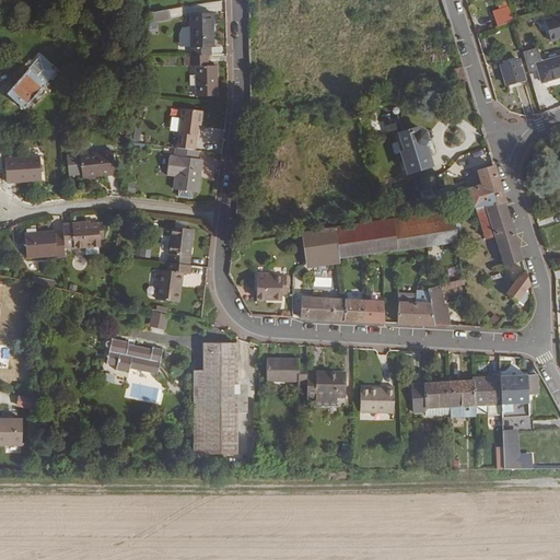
[(168,19),(167,10),(151,13),(149,23),(168,19)]
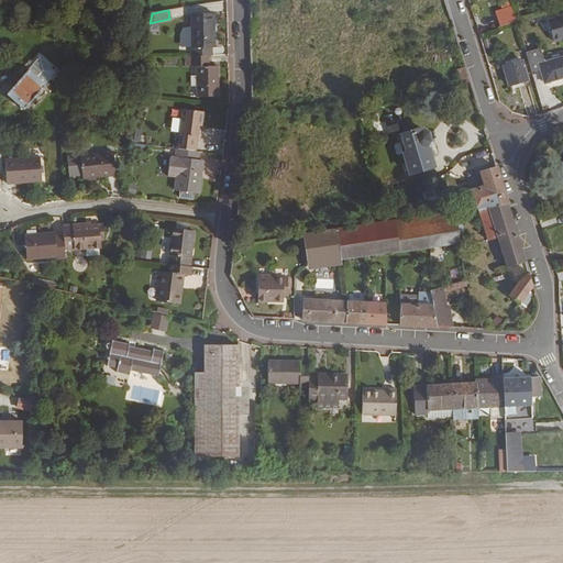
[(214,48),(214,12),(191,13),(192,56),(209,56),(212,56),(212,48),(214,48)]
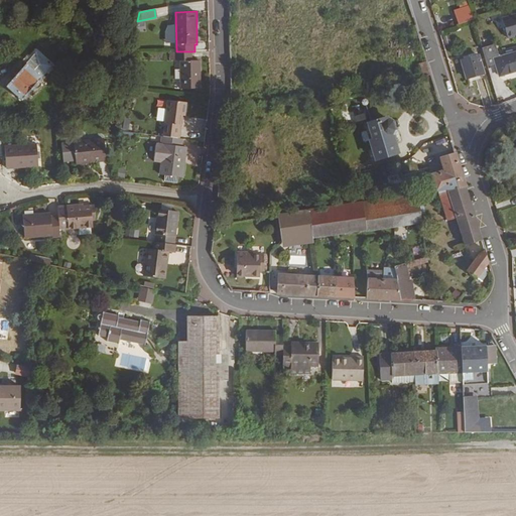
[(515,13),(502,18),(508,38),(515,36),(515,38),(515,37),(515,13)]
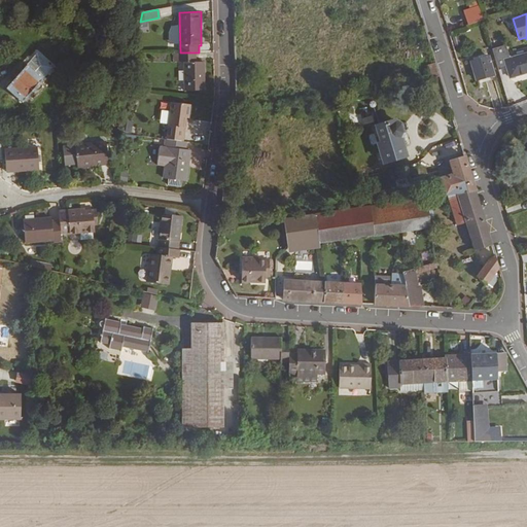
[(473,23),(470,18),(463,21),(465,26),(473,23)]
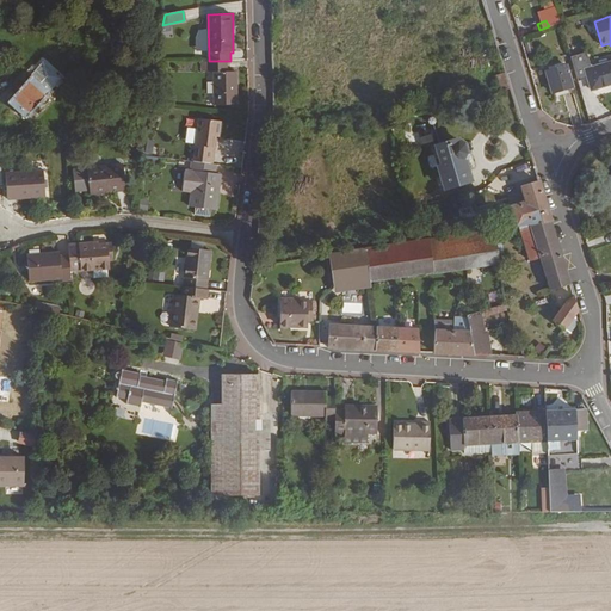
[(535,51),(531,42),(524,44),(528,54),(535,51)]
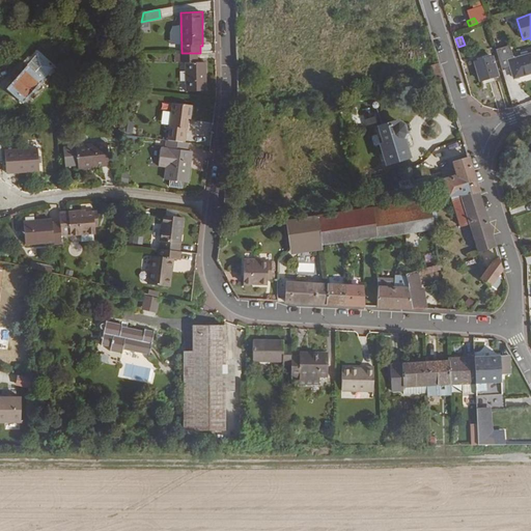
[(530,73),(530,53),(513,59),(510,46),(496,49),(502,71),(509,68),(512,79),(530,73)]
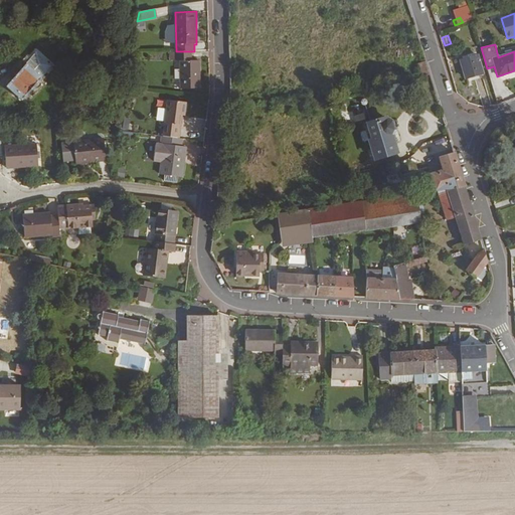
[(200,89),(199,60),(192,60),(191,51),(176,51),(175,51),(175,60),(175,61),(180,60),(180,89),(200,89)]
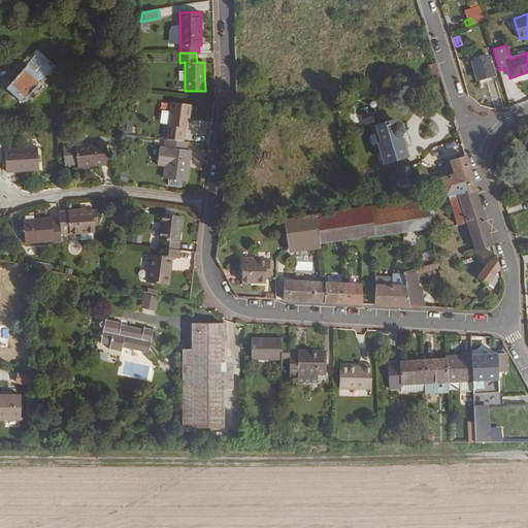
[(22,103),(53,68),(37,54),(6,89),(22,103)]
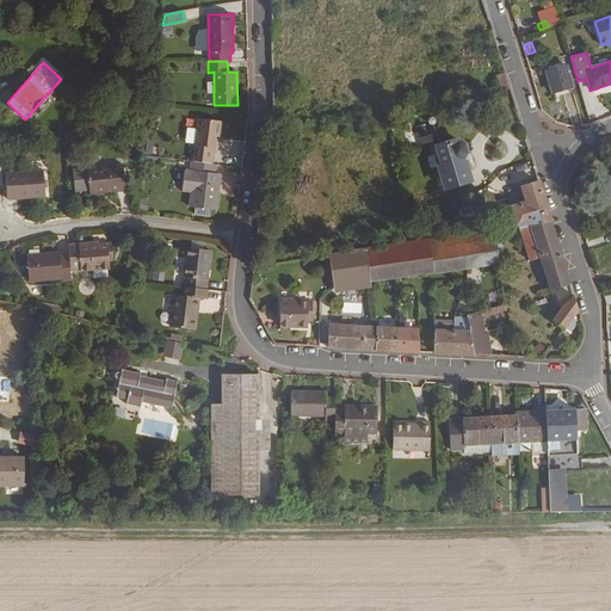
[(574,87),(568,66),(544,72),(551,93),(574,87)]
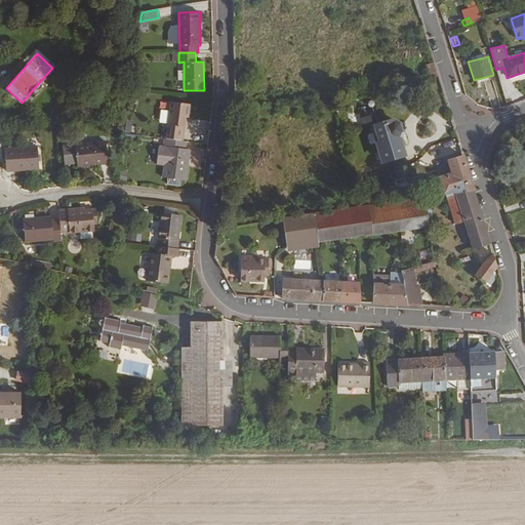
[(438,76),(435,63),(427,66),(431,78),(438,76)]
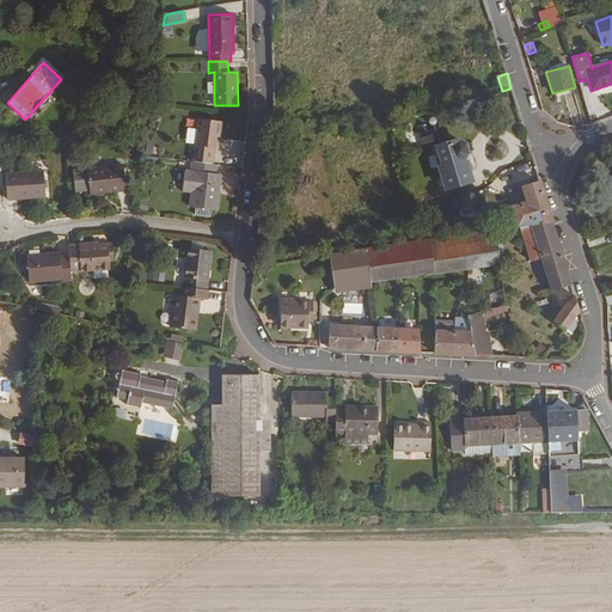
[(213,165),(216,138),(220,138),(221,122),(199,118),(194,163),(213,165)]
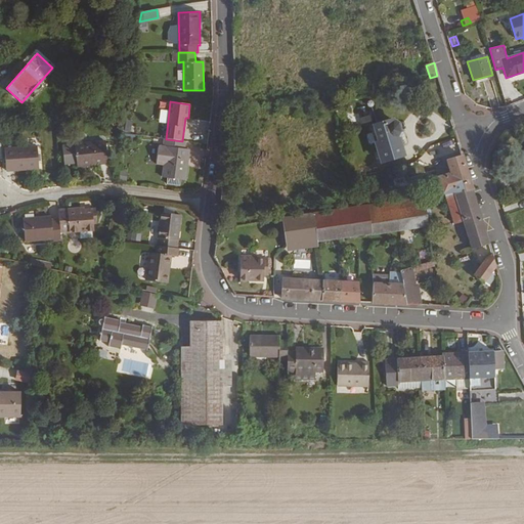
[(405,156),(400,137),(402,132),(399,122),(394,120),(394,118),(373,125),(378,141),(375,142),(381,163),(405,156)]
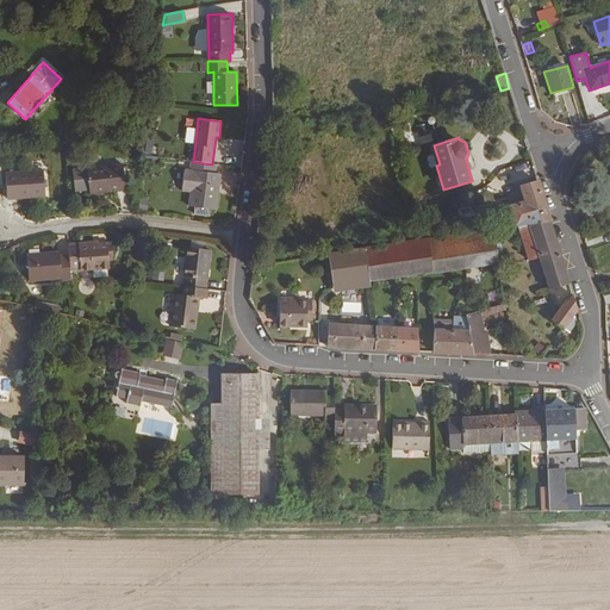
[(216,211),(221,174),(215,173),(216,165),(212,165),(193,162),(191,162),(190,169),(186,169),(182,192),(190,193),(188,206),(216,211)]
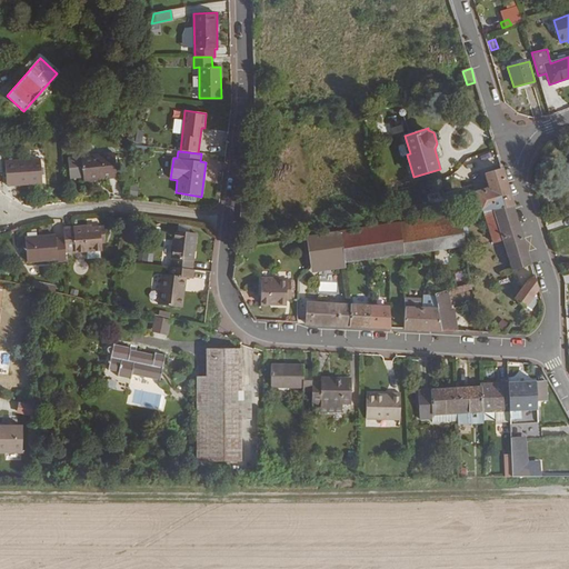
[(118,178),(115,152),(81,157),(83,182),(118,178)]
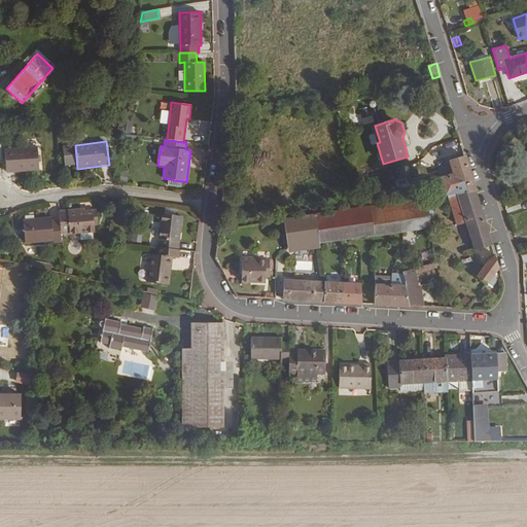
[(39,170),(38,147),(4,149),(6,173),(39,170)]
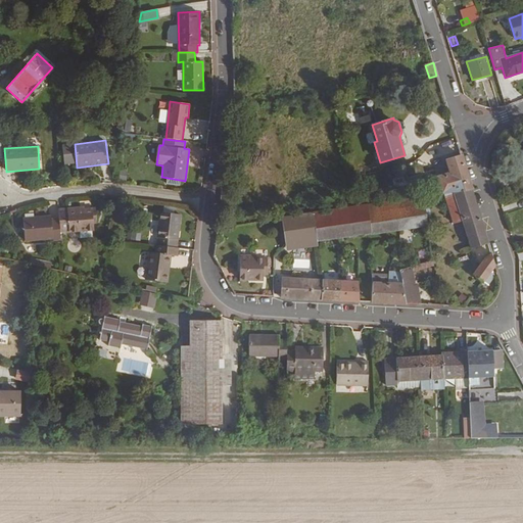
[(471,187),(461,154),(445,159),(449,172),(437,176),(441,192),(443,191),(471,187)]
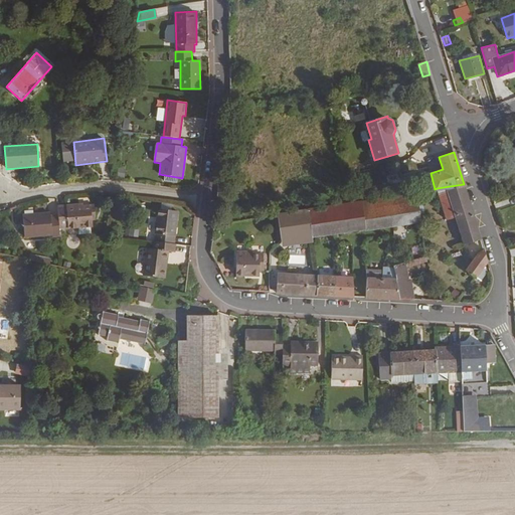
[(400,182),(398,173),(387,175),(389,185),(400,182)]
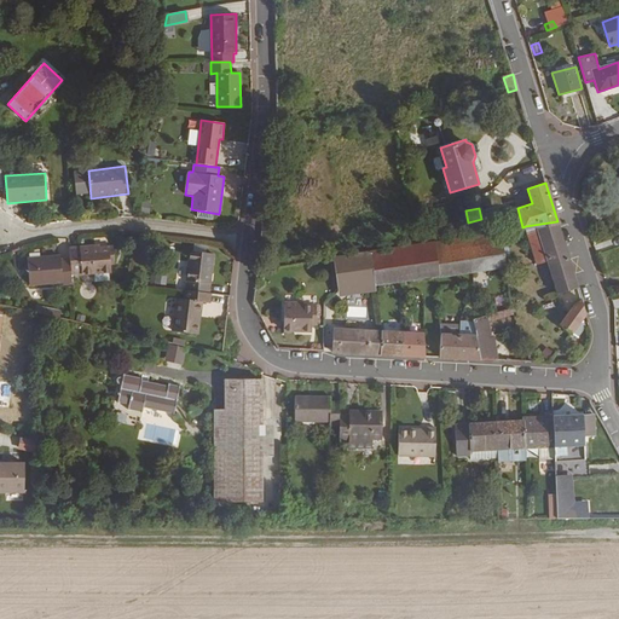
[(508,218),(507,210),(485,215),(487,232),(497,231),(496,221),(508,218)]
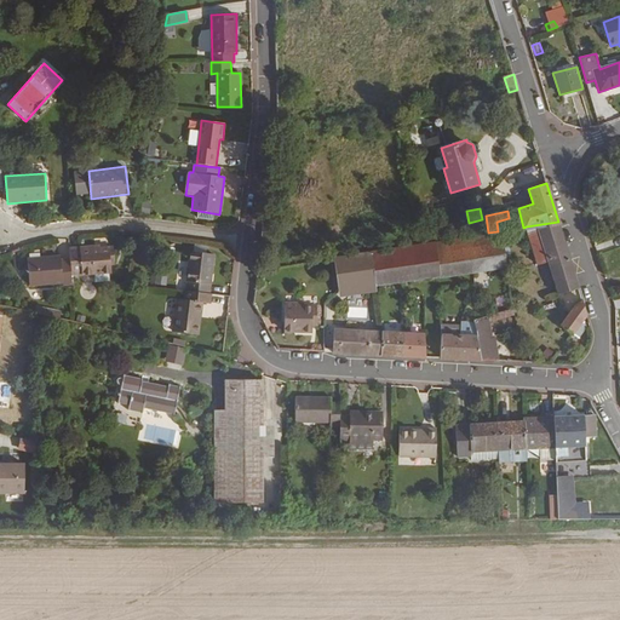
[(579,288),(558,222),(526,227),(538,265),(549,262),(558,294),(579,288)]
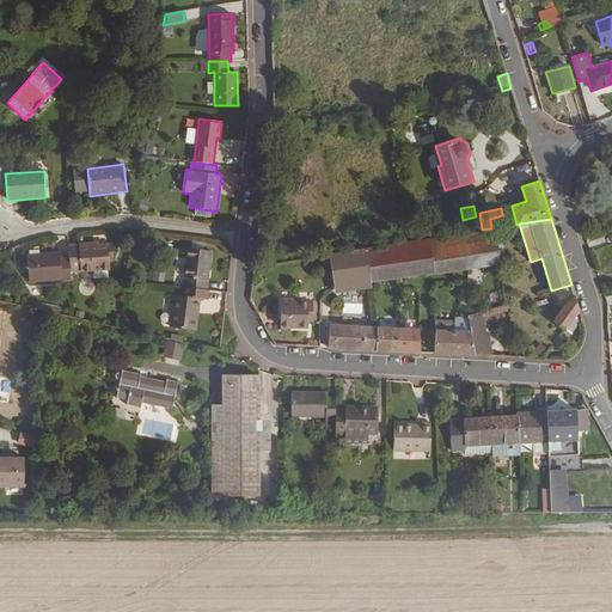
[(372,283),(499,264),(494,228),(491,228),(482,230),(366,249),(372,283)]
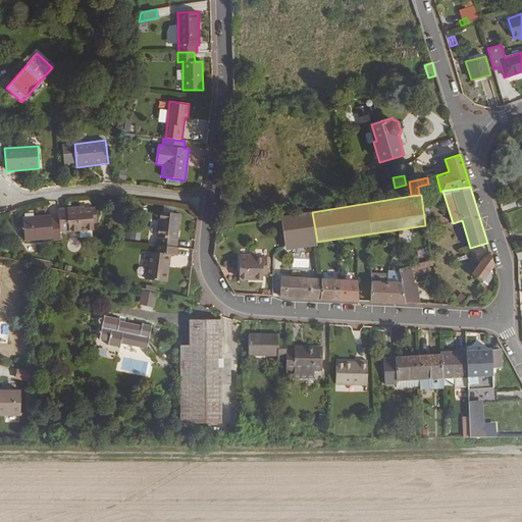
[(94,229),(93,208),(85,208),(85,206),(58,209),(59,218),(60,231),(68,230),(69,231),(94,229)]
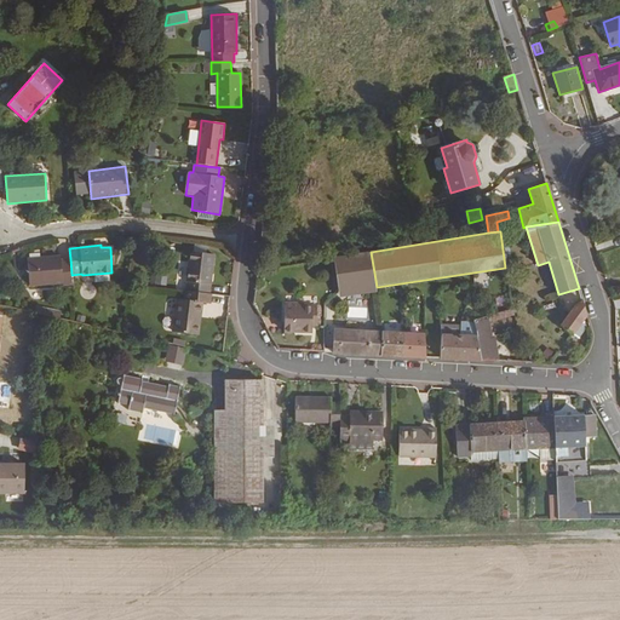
[(188,282),(187,291),(210,294),(214,254),(189,252),(187,282),(188,282)]
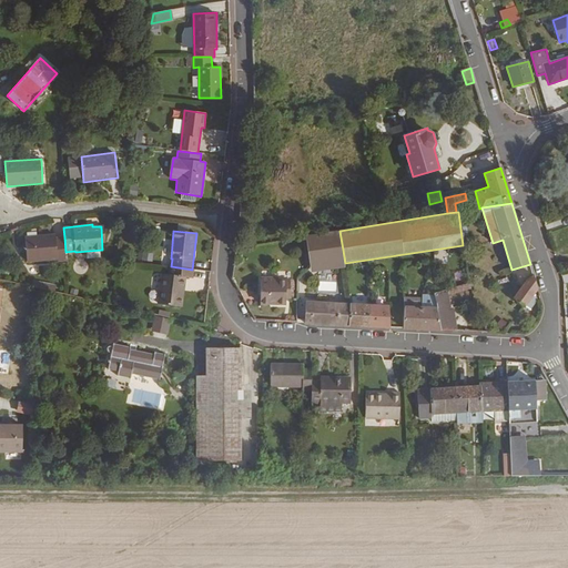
[(345,263),(340,231),(305,236),(311,272),(345,266),(345,263)]
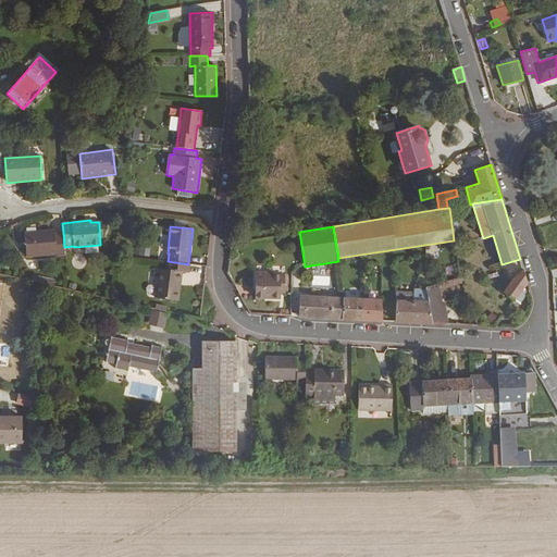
[(64,247),(63,233),(54,234),(54,230),(25,232),(26,257),(57,255),(57,256),(64,256),(64,247)]
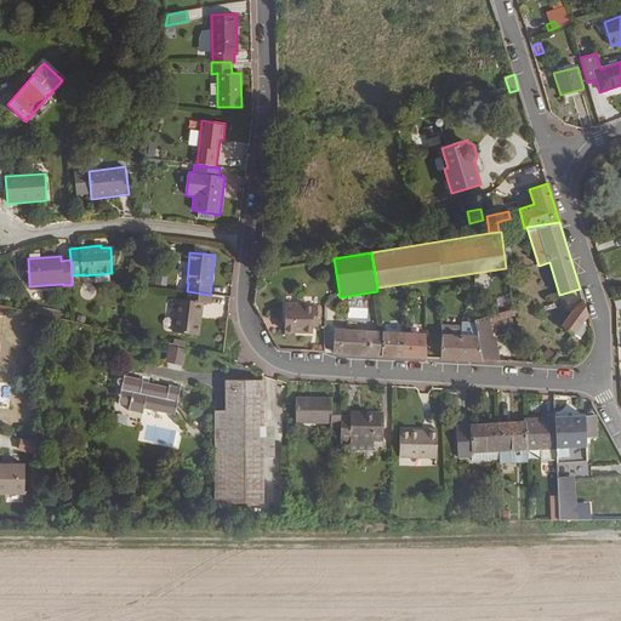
[(167,286),(169,277),(157,275),(155,285),(167,286)]
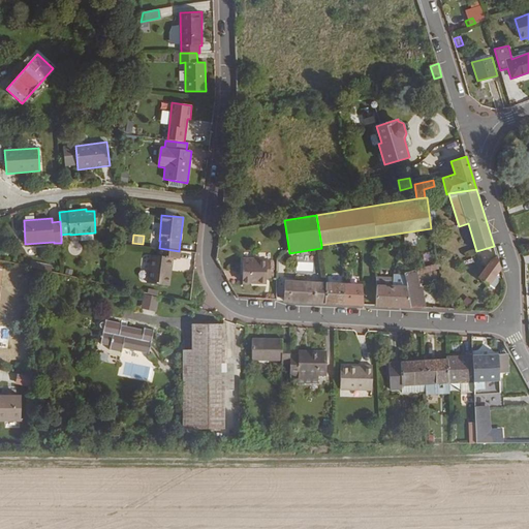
[(169,285),(173,258),(179,259),(180,251),(179,251),(159,248),(158,248),(158,256),(150,255),(147,282),(169,285)]
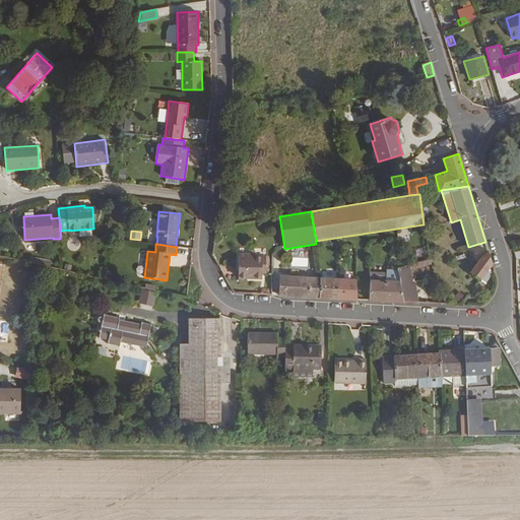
[(489,271),(492,265),(492,263),(489,252),(481,257),(470,272),(484,284),(493,273),(489,271)]
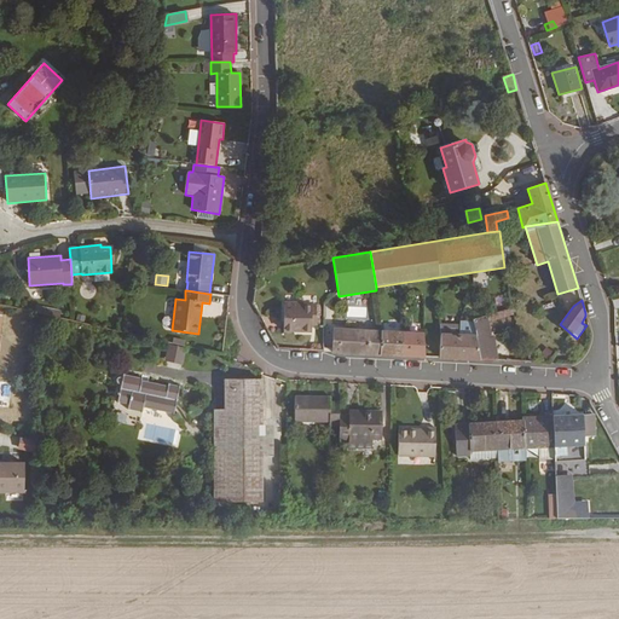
[(311,331),(312,306),(304,305),(304,304),(284,302),(284,331),(311,331)]
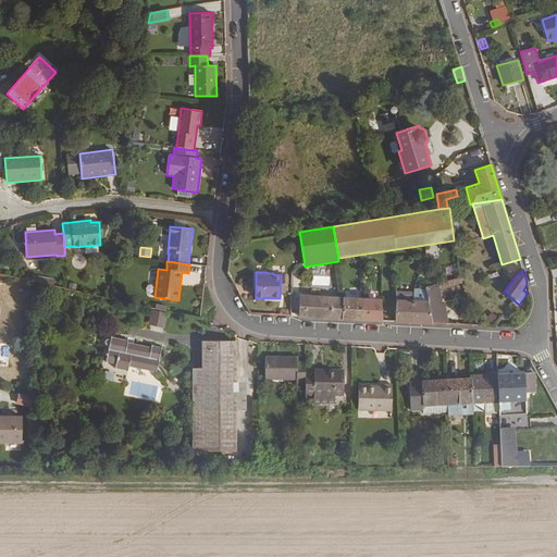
[(442,301),(440,289),(461,283),(460,277),(425,287),(429,301),(433,324),(448,325),(444,301),(442,301)]
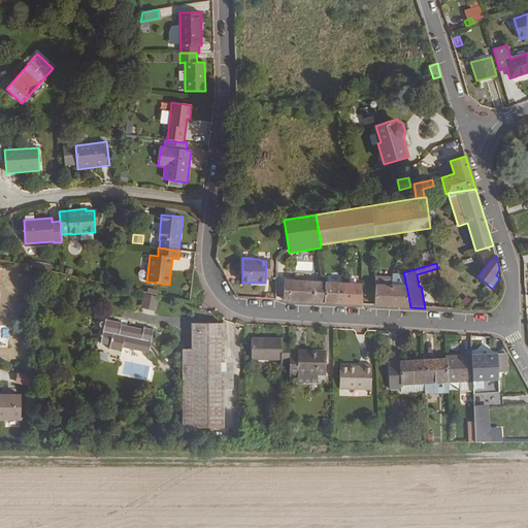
[(325,303),(326,283),(285,281),(284,300),(325,303)]
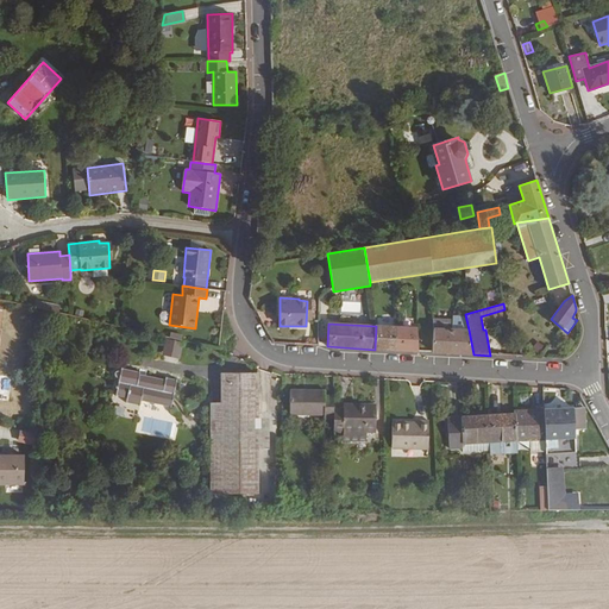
[(419,351),(418,330),(415,327),(376,326),(375,350),(419,351)]
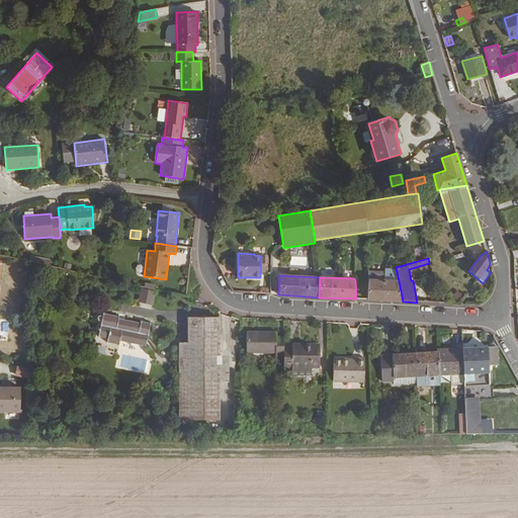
[(403,301),(399,280),(369,279),(368,299),(403,301)]
